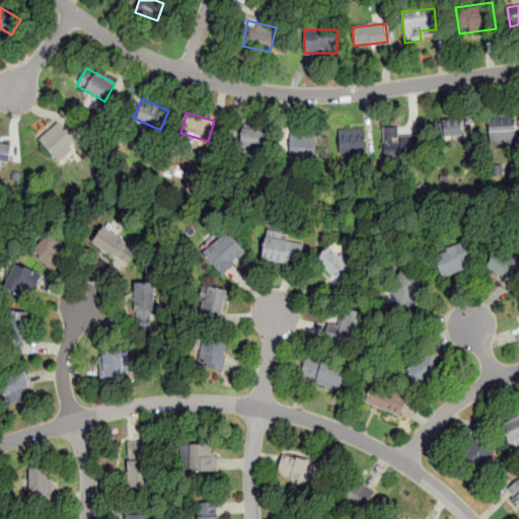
[(489,116),(490,144),(516,143),(515,115),(489,116)]
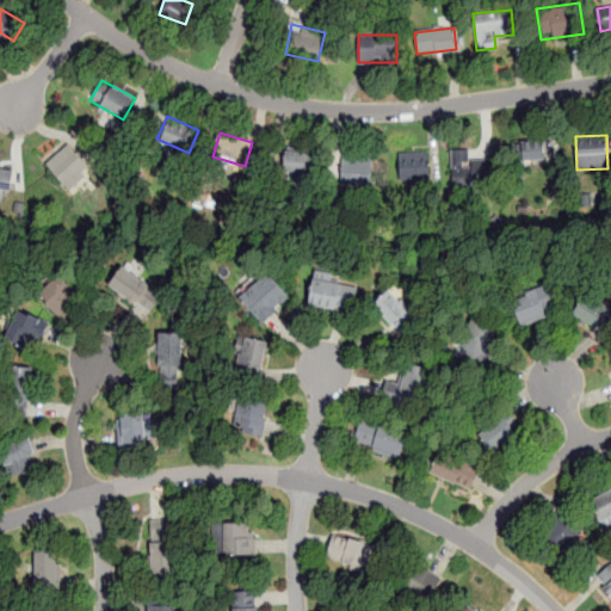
[(510,142),(512,165),(545,160),(542,139),(510,142)]
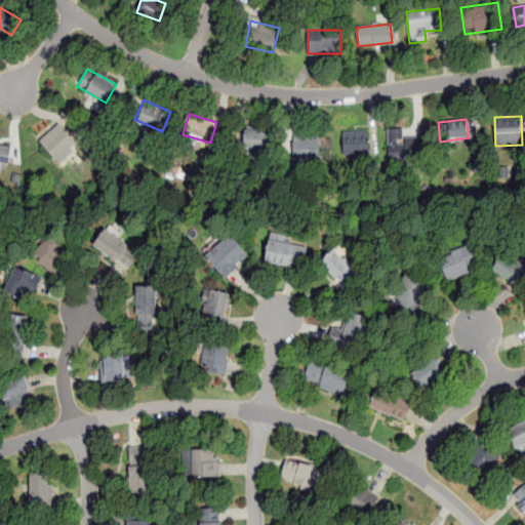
[(77,143),(59,123),(39,142),(57,162),(77,143)]
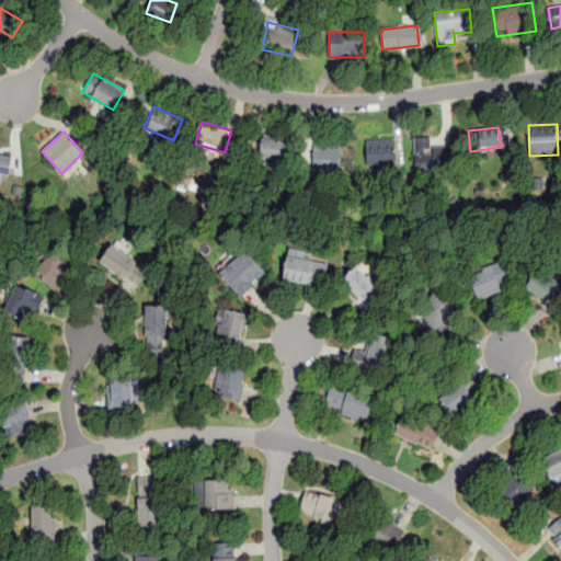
[(287,161),(290,141),(263,137),(260,158),(287,161)]
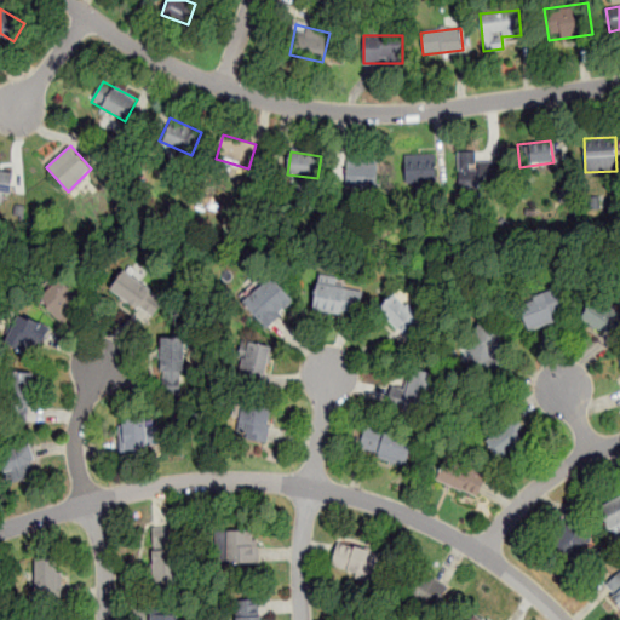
[(476,151),(459,151),(459,185),(497,185),(497,162),(476,162),(476,151)]
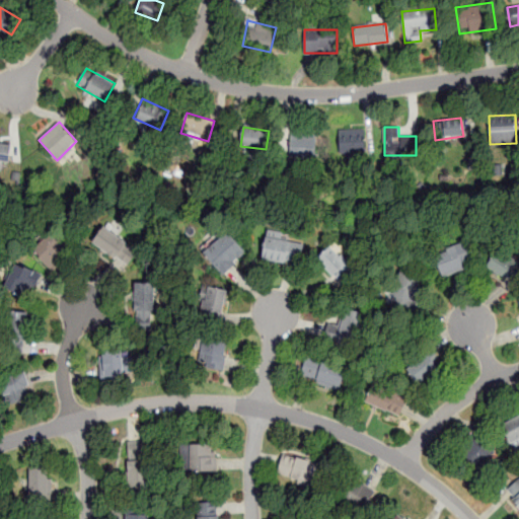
[(340,153),(365,153),(365,129),(340,129),(340,153)]
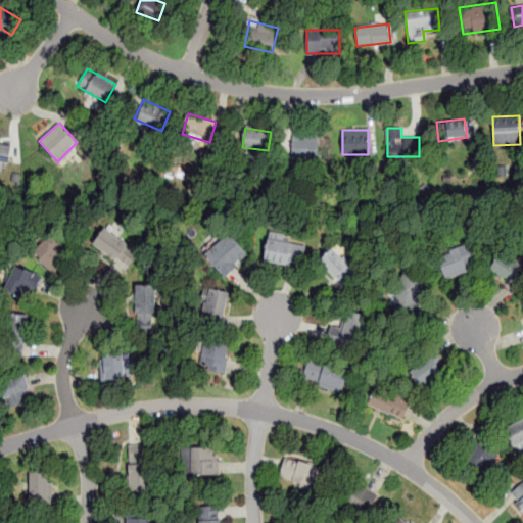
[(292,157),(319,157),(319,133),(292,133),(292,157)]
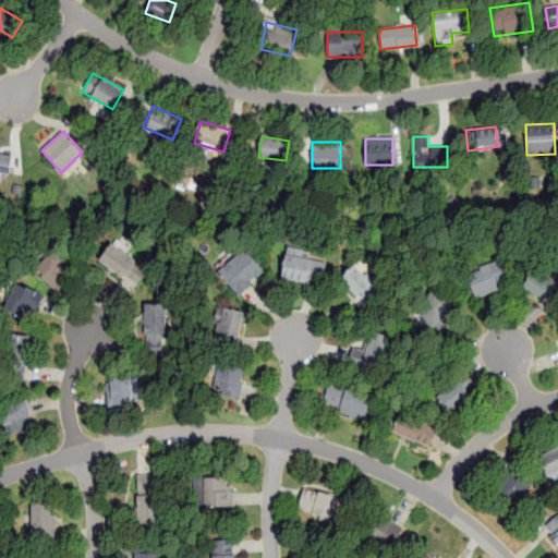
[(0,183),(8,185),(12,156),(0,154),(0,183)]
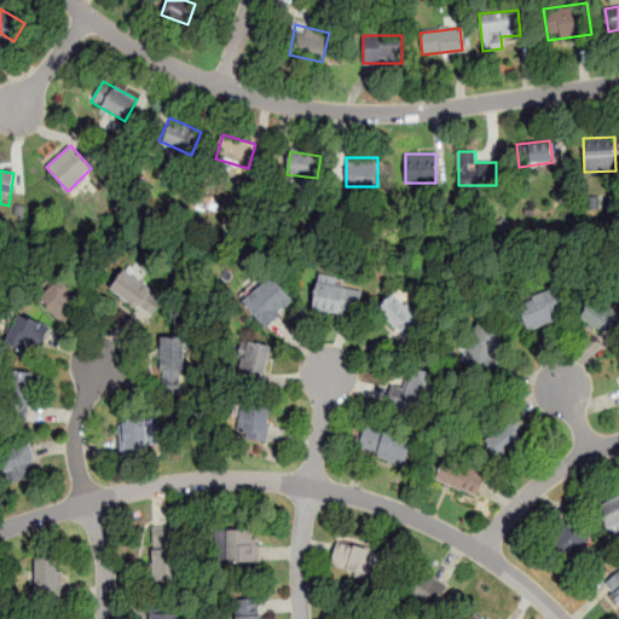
[(121,266),(105,287),(137,308),(139,306),(145,310),(154,317),(167,299),(121,266)]
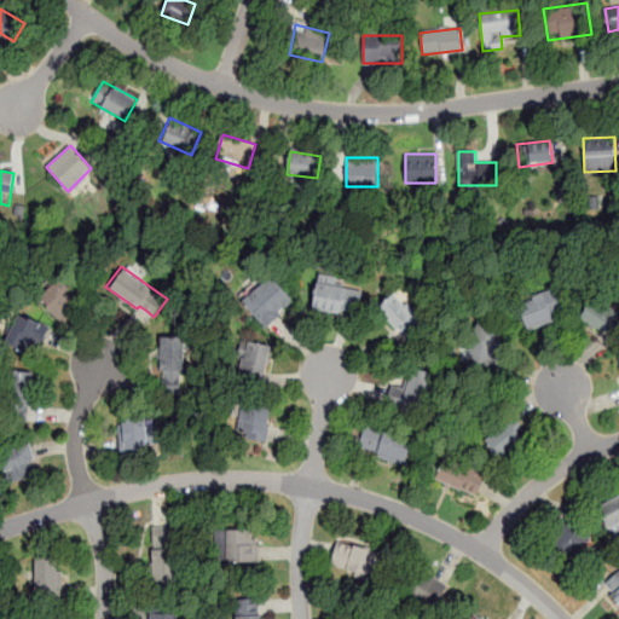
[(58,267),(33,294),(62,322),(68,316),(73,311),(69,305),(82,290),(58,267)]
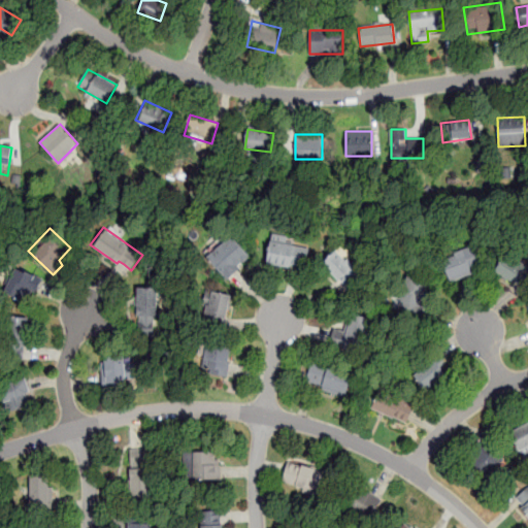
[(252,256),(231,235),(206,259),(227,279),(252,256)]
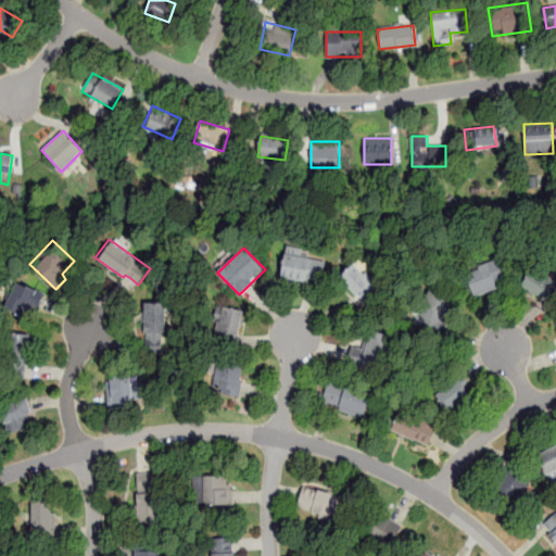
[(280,277),(323,283),(326,257),(285,251),(280,277)]
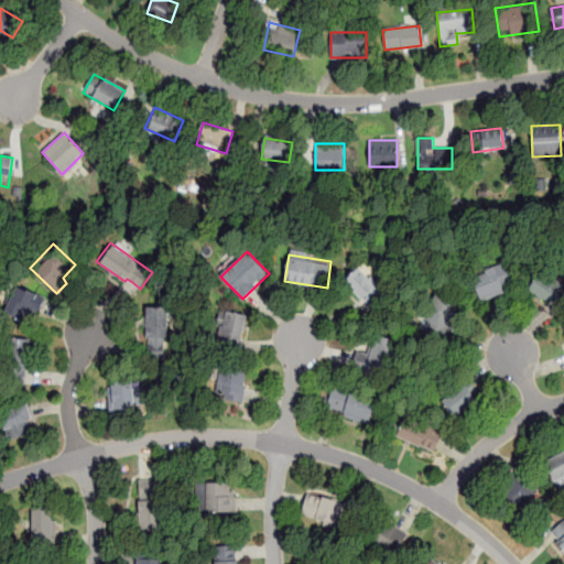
[(389,292),(358,264),(343,282),(373,310),(389,292)]
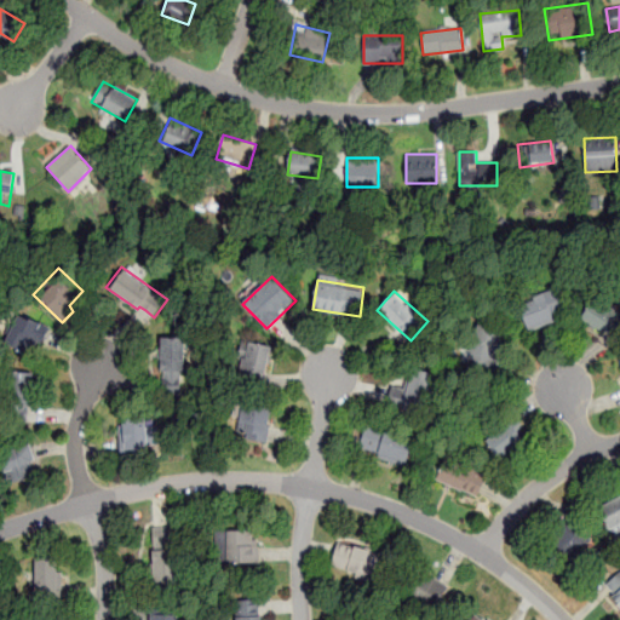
[(527,331),(567,317),(560,292),(520,305),(527,331)]
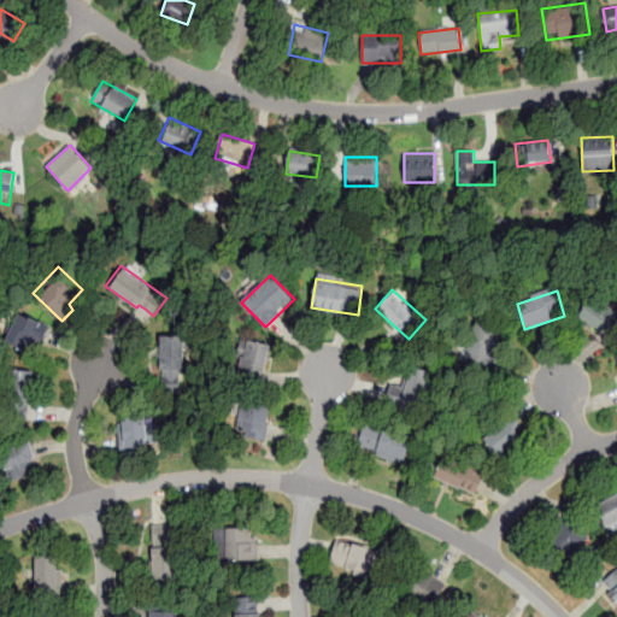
[(607,335),(613,325),(616,328),(616,313),(589,299),(579,318),(607,335)]
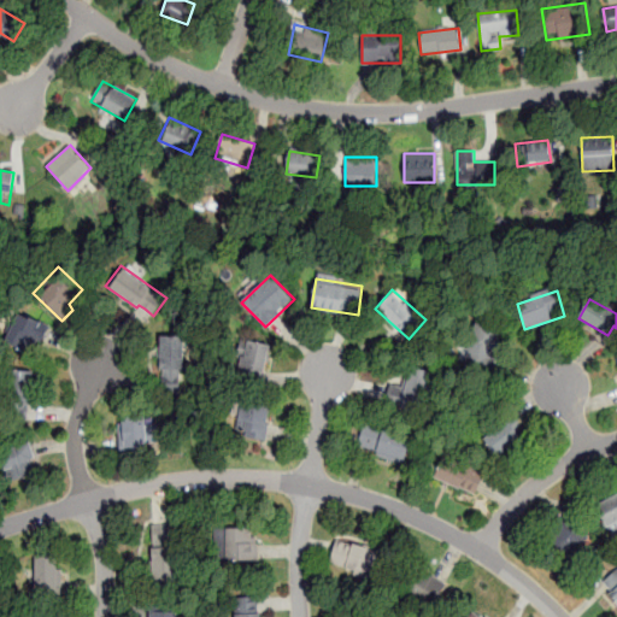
[(16,311),(0,340),(24,353),(34,336),(42,341),(47,334),(51,325),(28,313),(24,316),(16,311)]
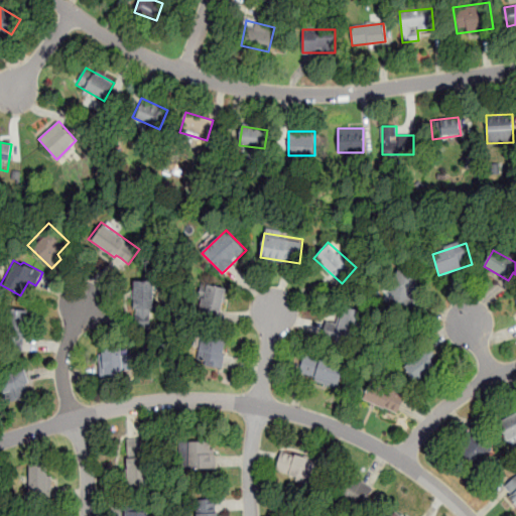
[(408,310),(420,277),(399,269),(387,302),(408,310)]
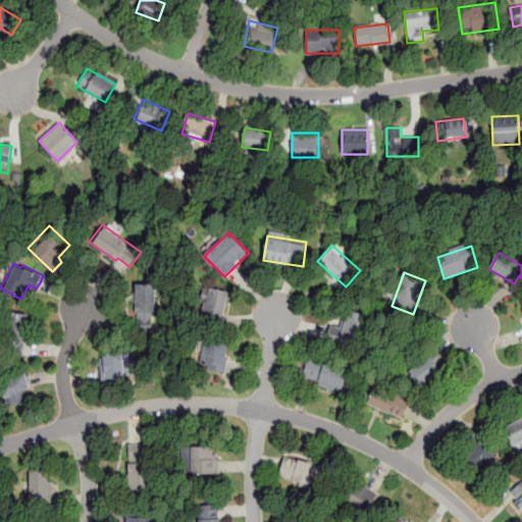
[(134,281),(134,312),(137,312),(137,324),(137,330),(152,330),(152,312),(155,312),(155,281),(134,281)]
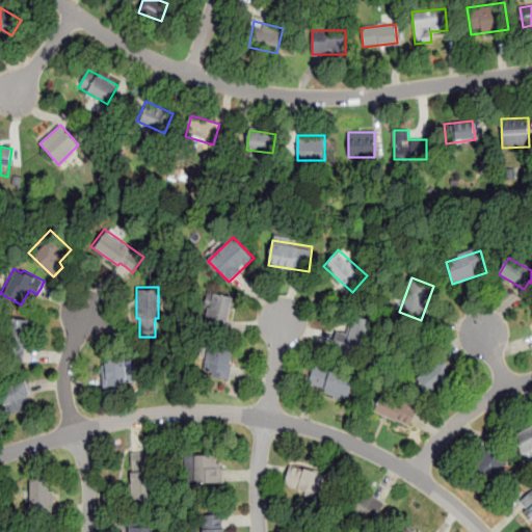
[(234,296),(211,292),(207,317),(230,321),(234,296)]
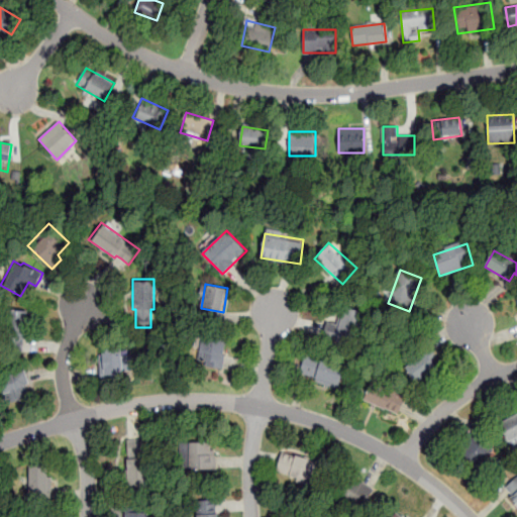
[(355,338),(363,310),(342,305),(338,323),(327,320),(322,338),(343,343),(345,335),(355,338)]
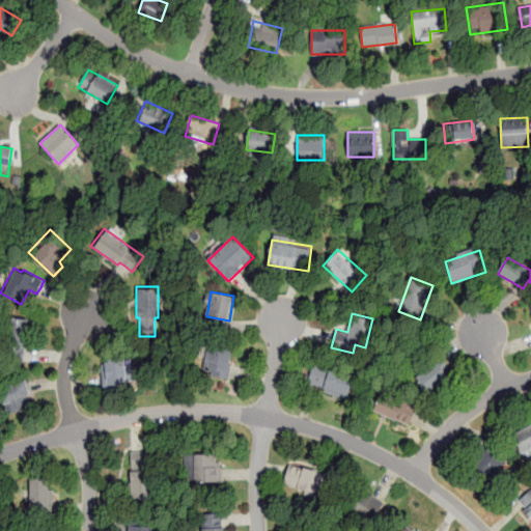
[(6,317),(5,361),(23,361),(23,354),(23,347),(26,347),(27,318),(6,317)]
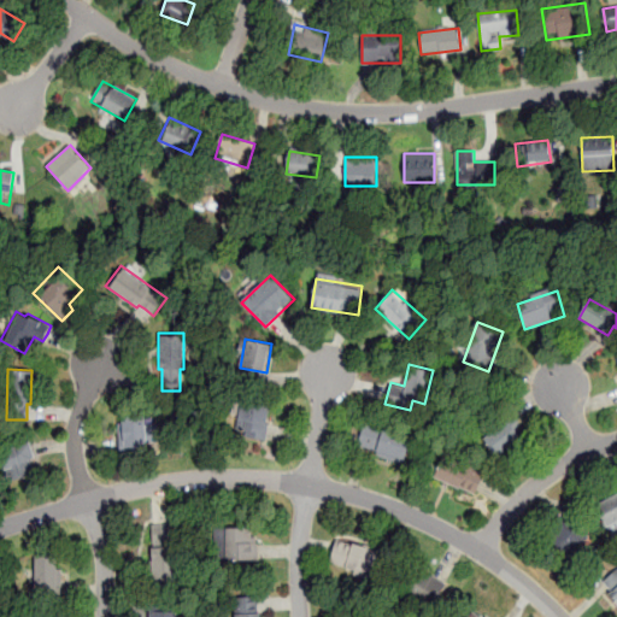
[(270,404),(239,400),(234,435),(266,439),(270,404)]
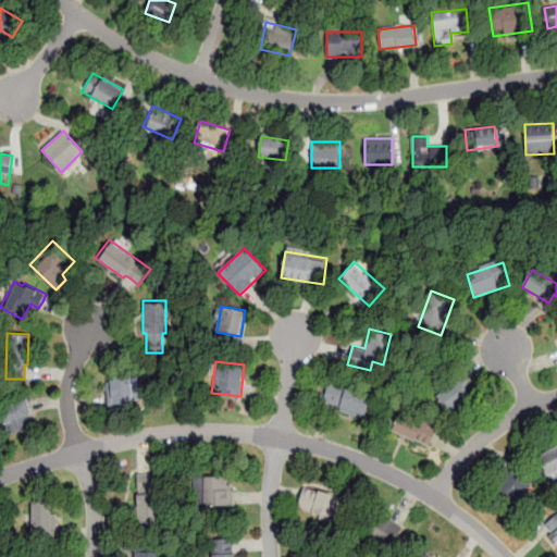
[(107,370),(108,379),(104,380),(107,401),(107,410),(133,408),(132,398),(144,397),(141,381),(131,382),(130,368),(107,370)]
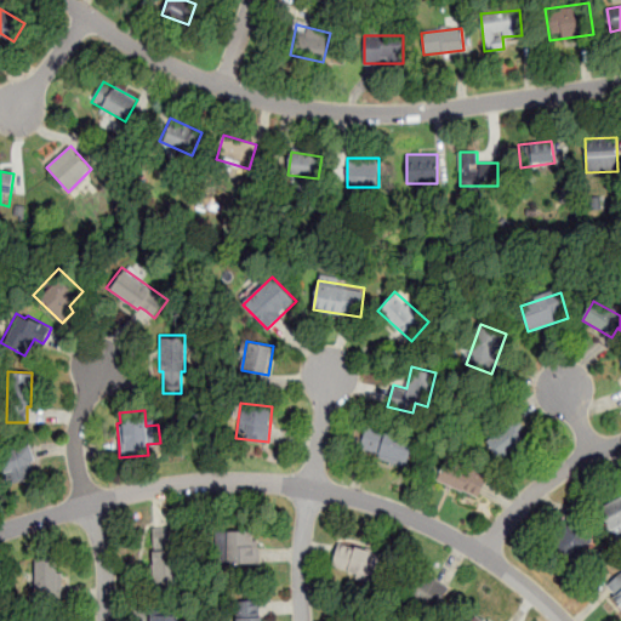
[(525,439),(508,421),(484,444),(501,462),(525,439)]
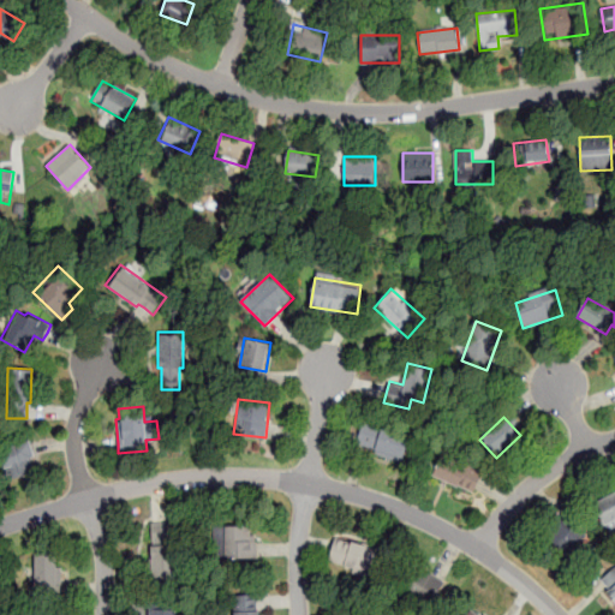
[(401,460),(408,434),(356,419),(348,446),(401,460)]
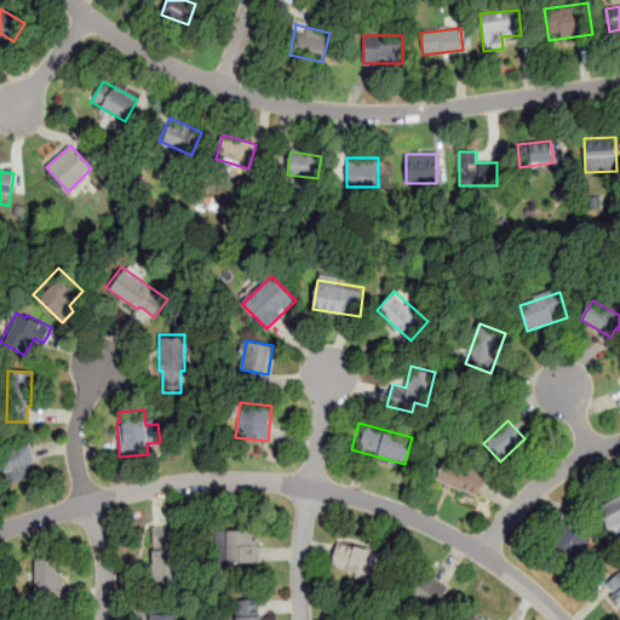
[(0,449),(0,459),(6,482),(33,476),(29,460),(34,459),(32,451),(29,443),(0,449)]
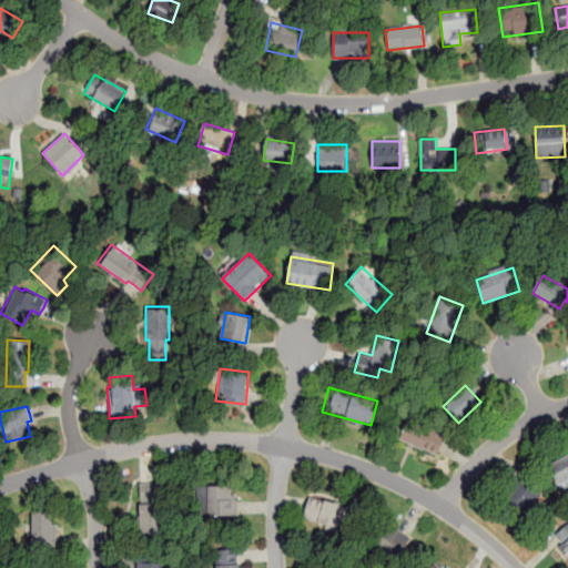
[(398,438),(437,456),(446,434),(407,417),(398,438)]
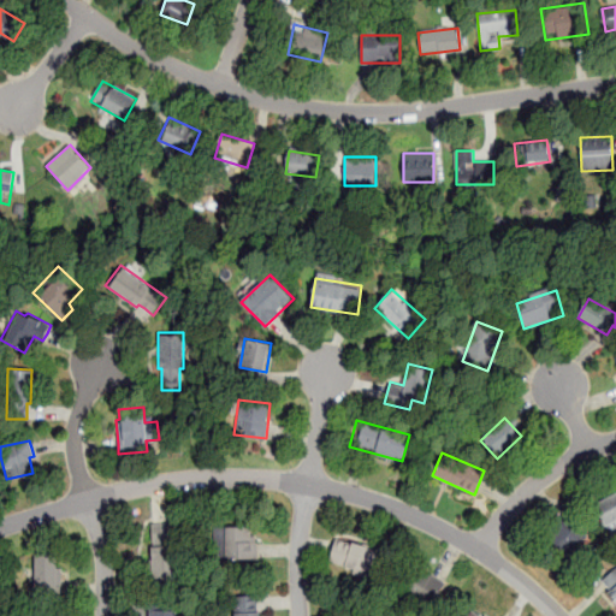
[(615,527),(614,523),(615,521),(615,492),(593,505),(609,534),(615,529),(615,527)]
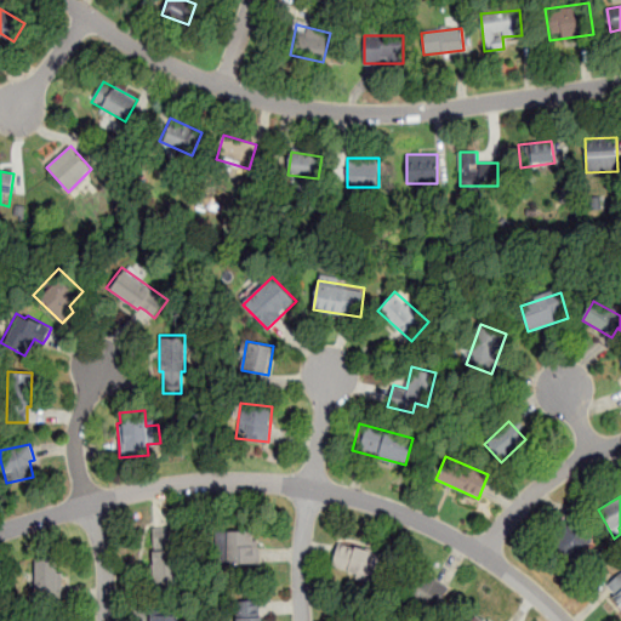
[(587,545),(569,528),(552,545),(570,562),(587,545)]
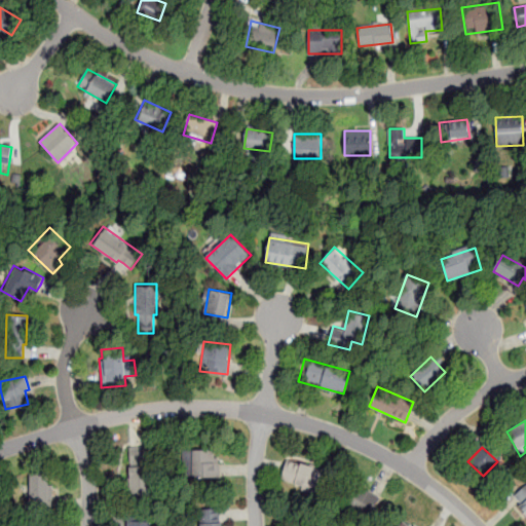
[(128,495),(149,494),(148,464),(144,464),(144,448),(137,448),(129,448),(130,465),(127,465),(128,495)]
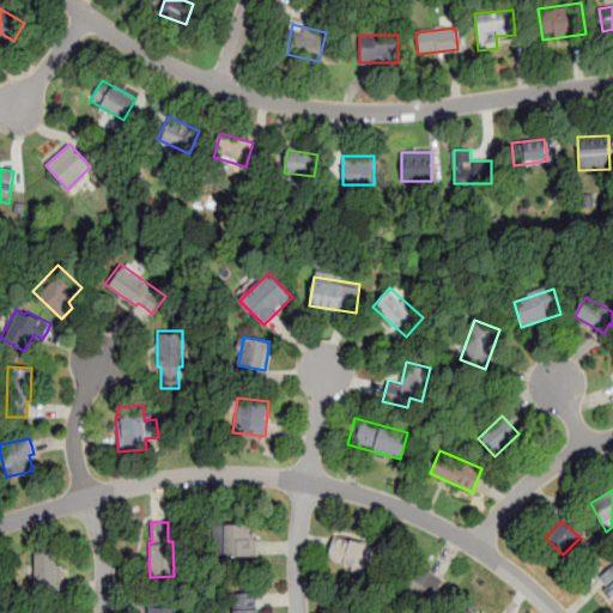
[(218,523),(218,558),(255,558),(255,523),(218,523)]
